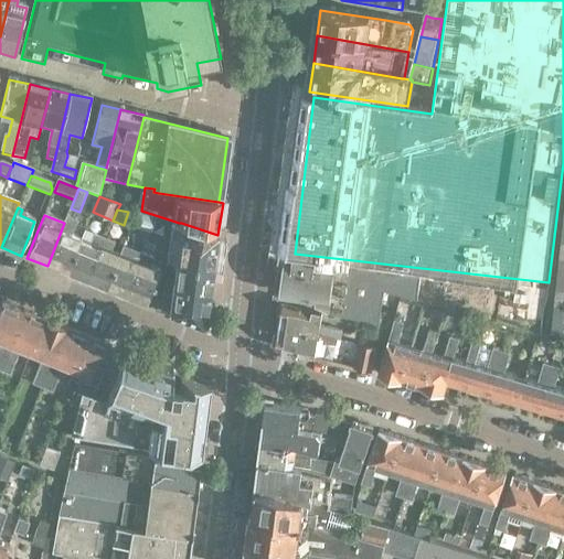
[(158,222),(138,215),(132,229),(144,234),(142,237),(149,239),(150,236),(152,237),(158,222)]
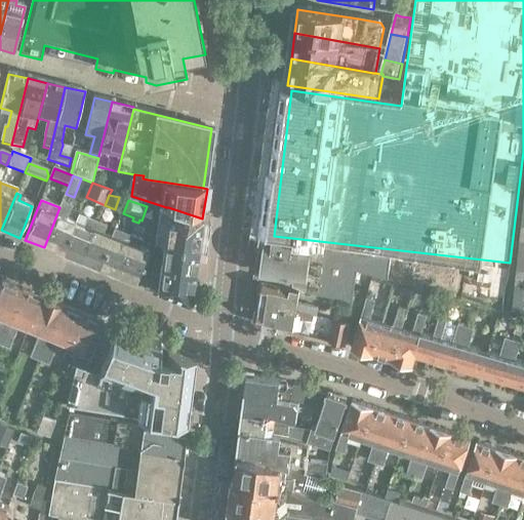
[(59,207),(44,247),(62,254),(74,224),(67,222),(72,206),(62,203),(59,207)]
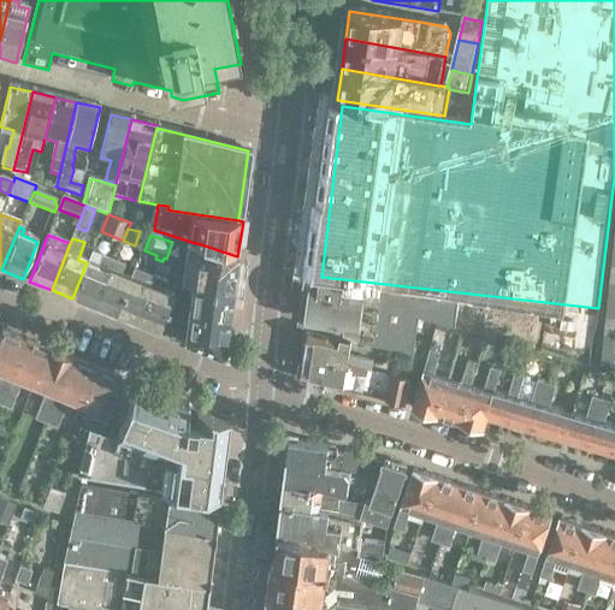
[(188,241),(185,262),(182,285),(193,286),(234,292),(237,256),(197,243),(195,243),(188,241)]
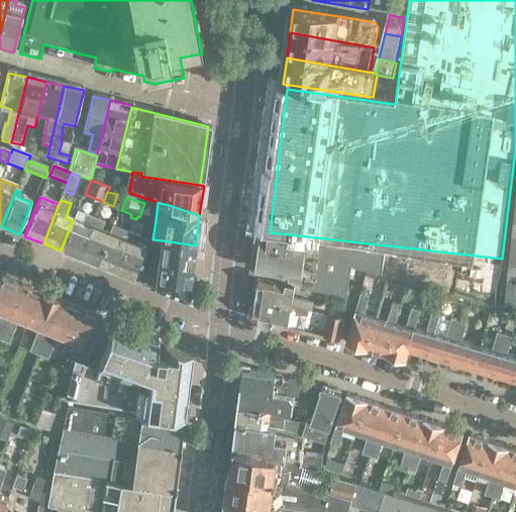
[(73,220),(61,250),(77,258),(93,218),(87,216),(83,225),(73,220)]
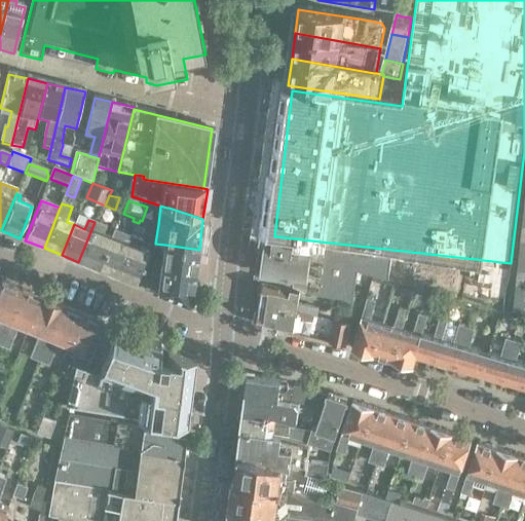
[(95,222),(78,262),(98,270),(111,239),(104,236),(108,226),(98,222),(97,223),(95,222)]
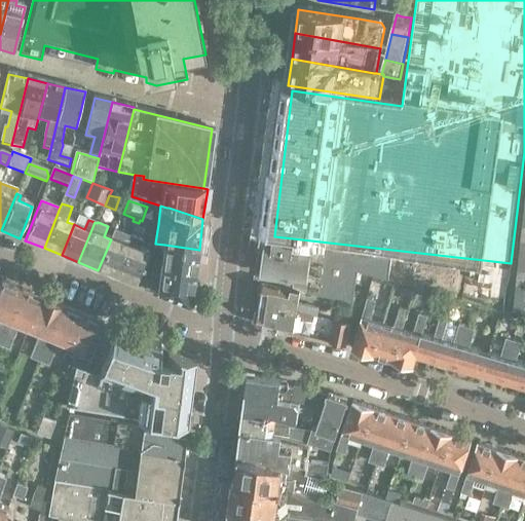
[(111,239),(98,270),(116,277),(133,237),(114,229),(111,239)]
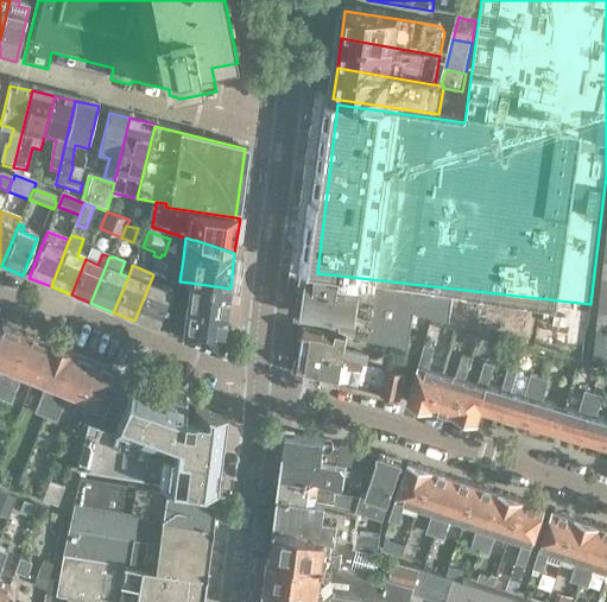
[(342,276),(304,271),(297,319),(314,322),(341,324),(341,328),(353,333),(353,337),(377,343),(383,290),(349,284),(340,283),(342,276)]
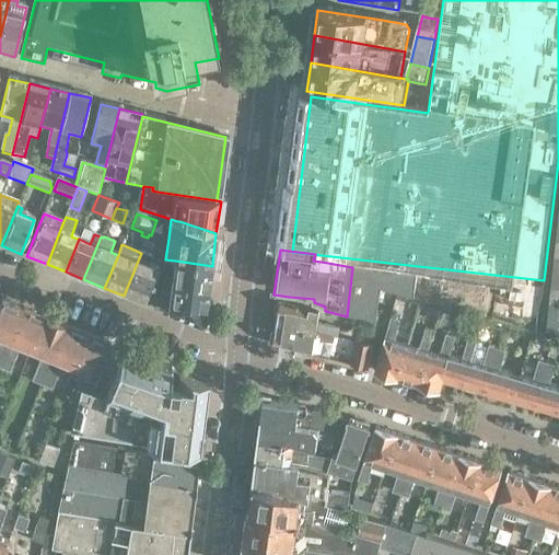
[(144,303),(158,270),(149,267),(153,257),(141,253),(124,296),(144,303)]
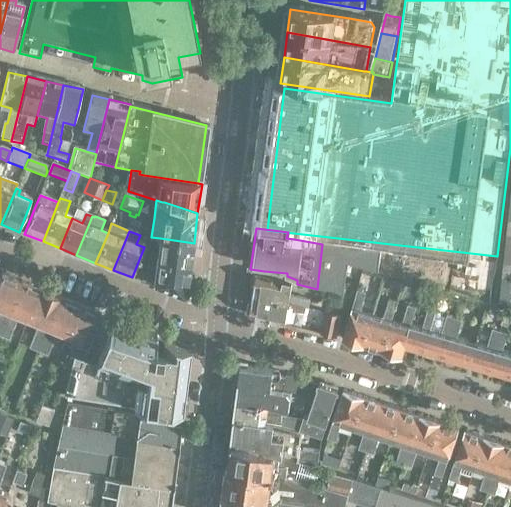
[(187,293),(194,243),(160,238),(157,255),(149,254),(146,282),(181,297),(187,293)]
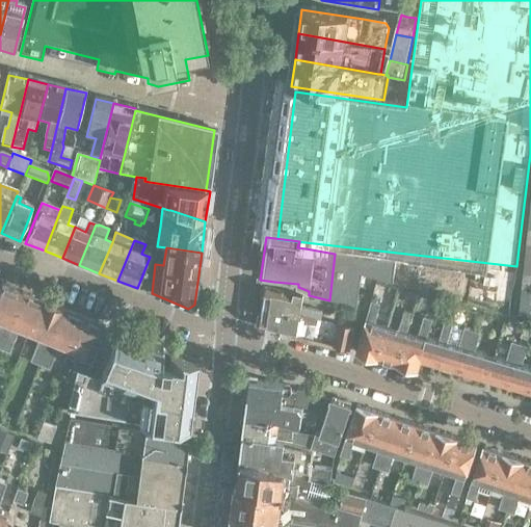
[(335,254),(329,300),(357,308),(362,277),(395,287),(398,260),(335,252),(335,254)]
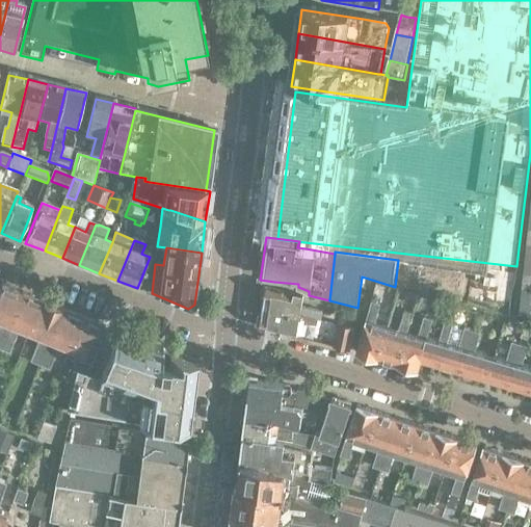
[(2,287),(0,290),(0,347),(22,294),(2,287)]
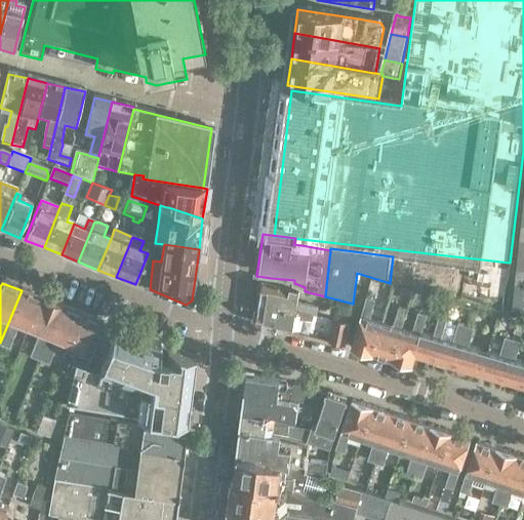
[(266,283),(262,305),(318,316),(320,309),(299,305),(301,290),(266,283)]
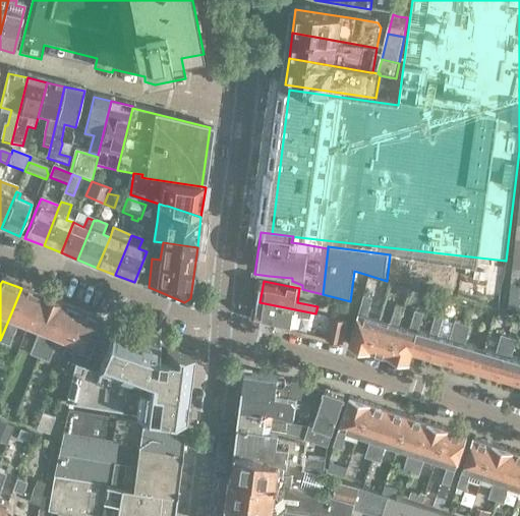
[(519,287),(512,287),(511,301),(519,302),(519,287)]
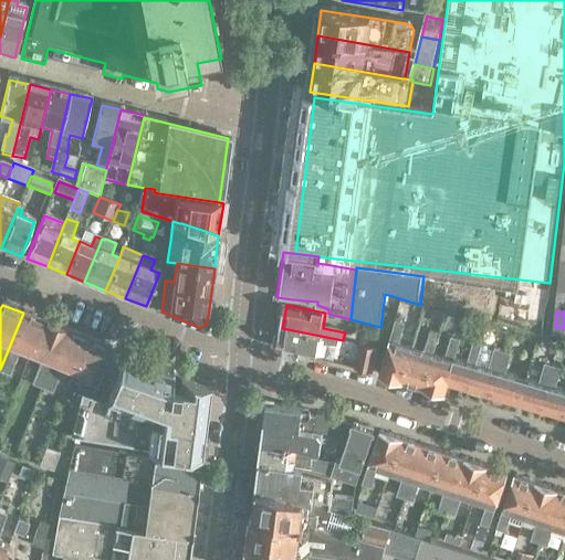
[(23,313),(0,369),(0,372),(11,378),(21,354),(30,357),(44,321),(23,313)]
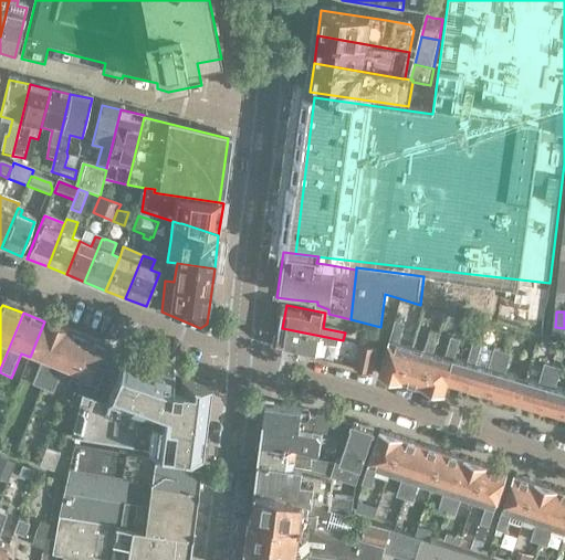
[(44,321),(30,357),(43,362),(33,387),(42,390),(66,330),(44,321)]
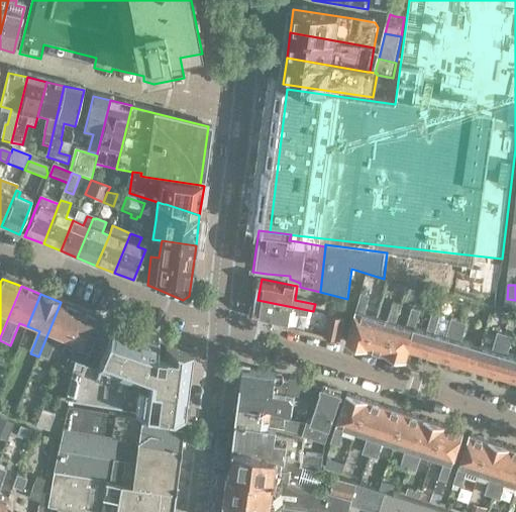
[(360,296),(346,344),(346,345),(367,350),(376,319),(365,316),(364,315),(369,299),(360,296)]
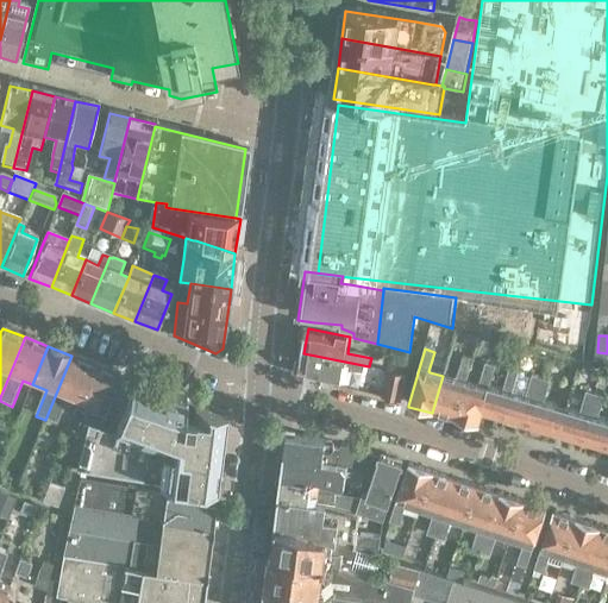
[(597,352),(595,368),(606,370),(607,362),(607,353),(597,352)]
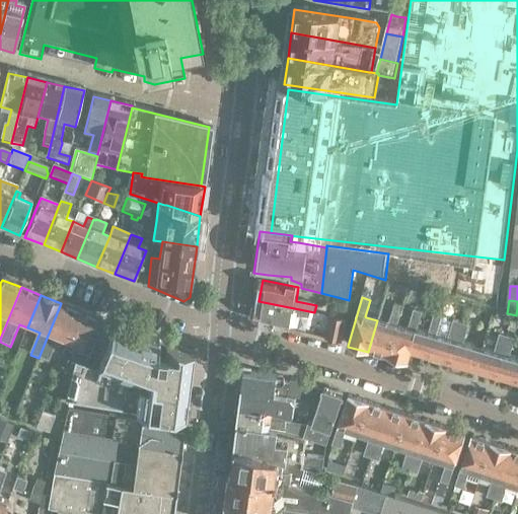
[(314,312),(259,301),(254,322),(290,329),(292,319),(309,321),(310,313),(314,314),(314,312)]
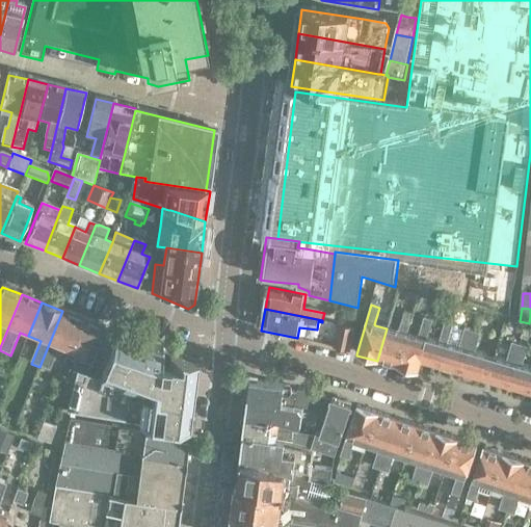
[(62,311),(40,367),(50,371),(59,348),(69,352),(83,319),(62,311)]
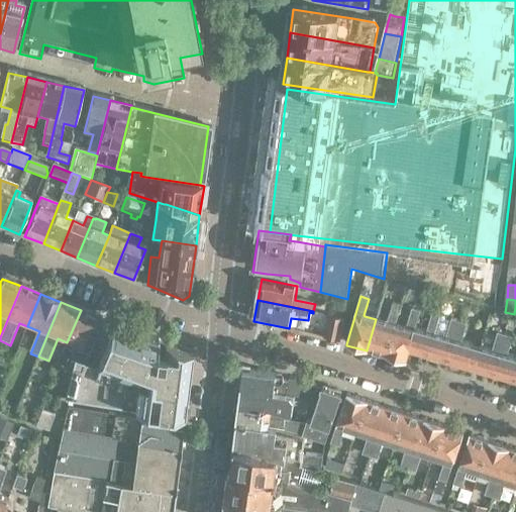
[(376,319),(367,350),(386,356),(396,325),(401,308),(393,306),(389,322),(388,322),(376,319)]
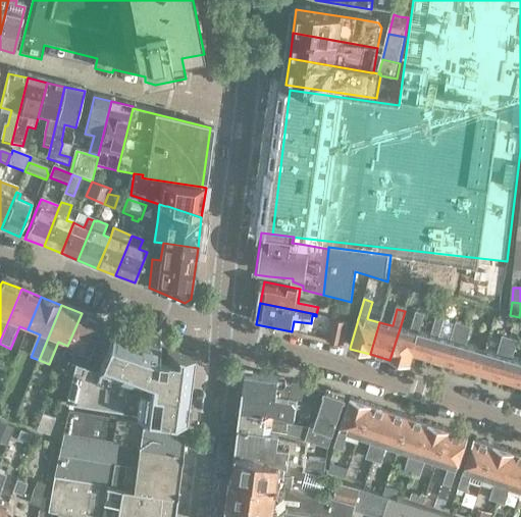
[(82,313),(67,346),(76,349),(71,359),(84,364),(101,321),(82,313)]
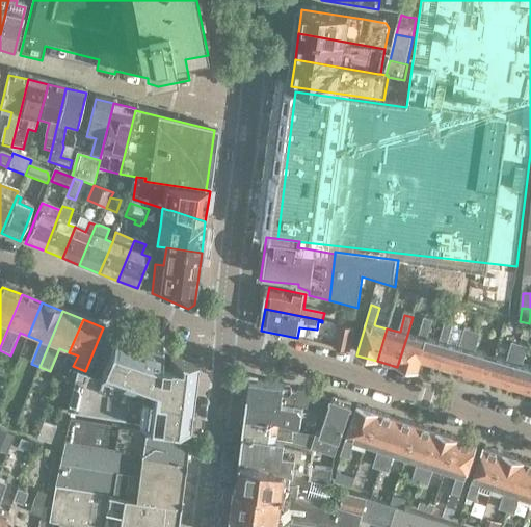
[(407,335),(397,367),(418,373),(421,363),(428,339),(432,323),(425,321),(420,339),(407,335)]
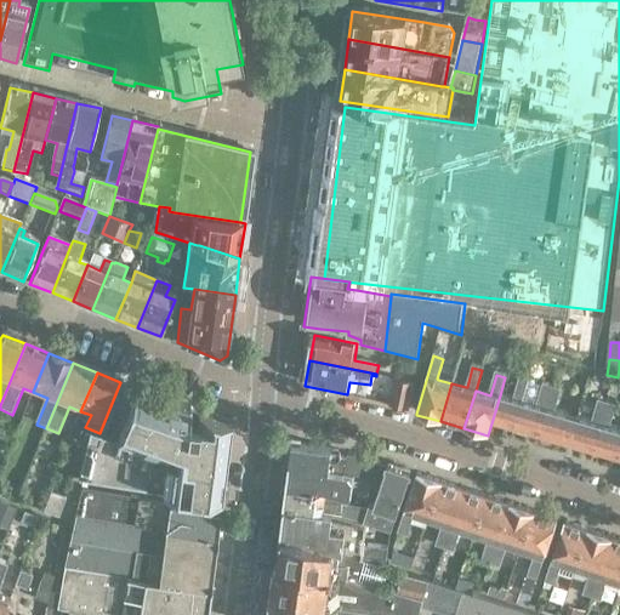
[(500,396),(491,423),(513,430),(522,402),(528,382),(519,380),(513,400),(500,396)]
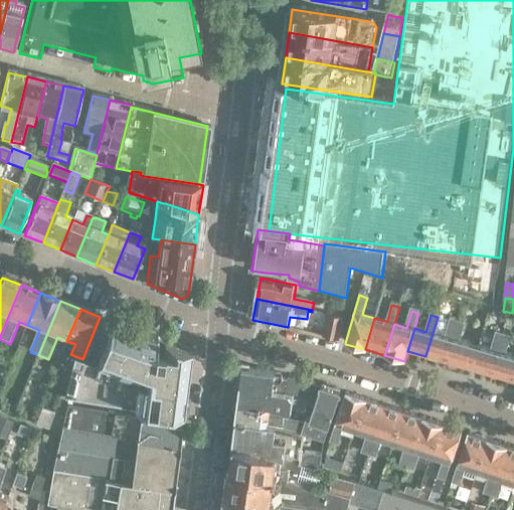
[(331,316),(325,338),(339,341),(345,320),(331,316)]
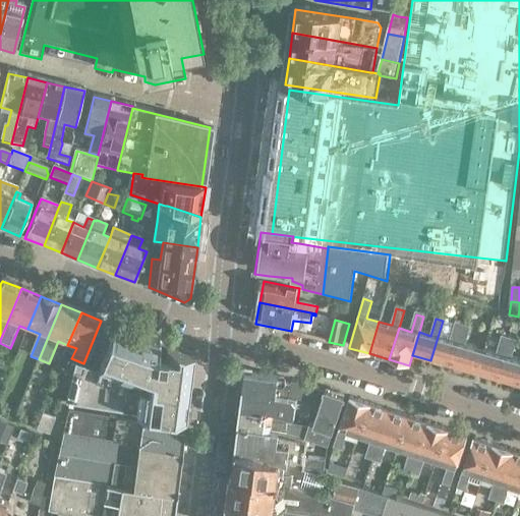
[(105,323),(85,367),(99,373),(116,327),(105,323)]
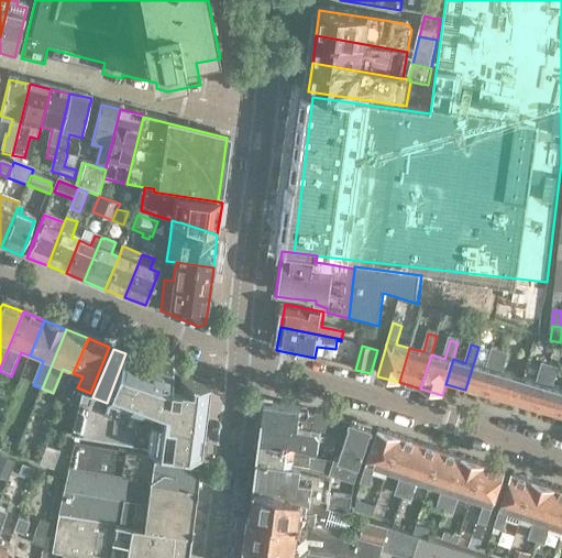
[(473,364),(465,390),(487,396),(500,353),(492,351),(487,369),(473,364)]
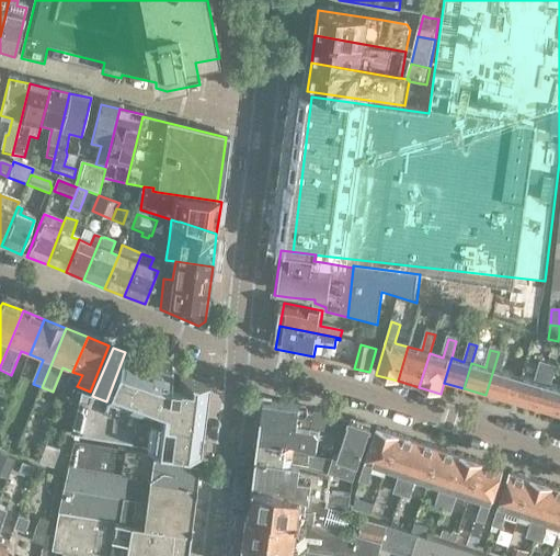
[(79,390),(71,435),(147,450),(201,457),(210,387),(125,352),(106,401),(92,396),(79,390)]
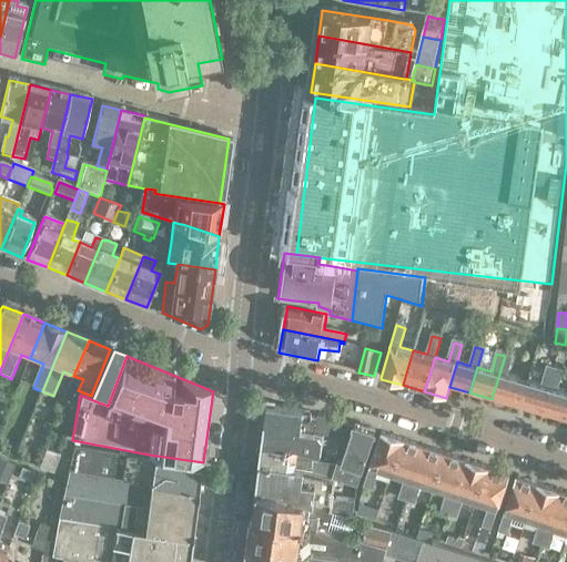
[(505,356),(492,399),(516,406),(524,381),(507,376),(512,358),(505,356)]
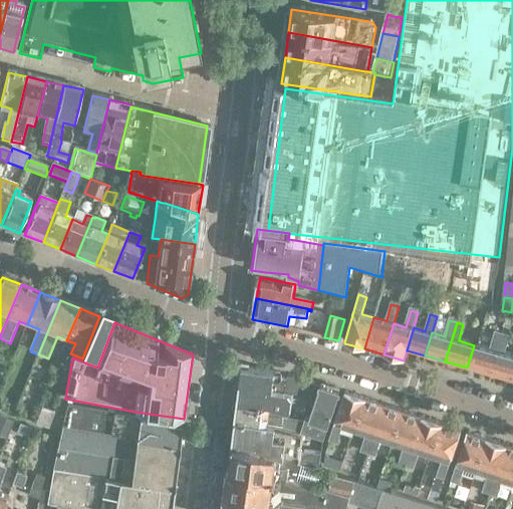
[(474,345),(467,367),(471,368),(491,374),(502,335),(495,333),(490,349),(479,346),(474,345)]
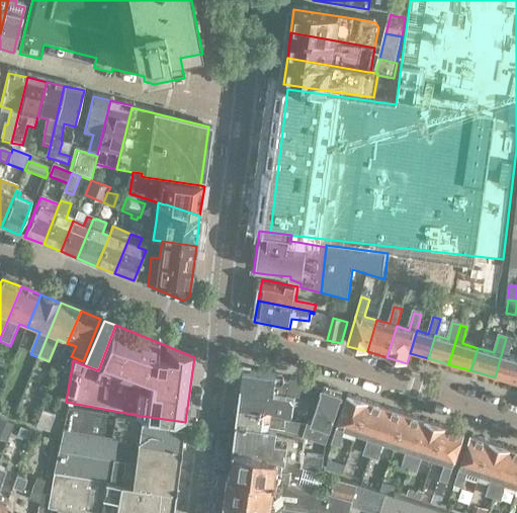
[(506,338),(495,377),(514,383),(516,373),(516,359),(508,357),(512,345),(513,340),(506,338)]
